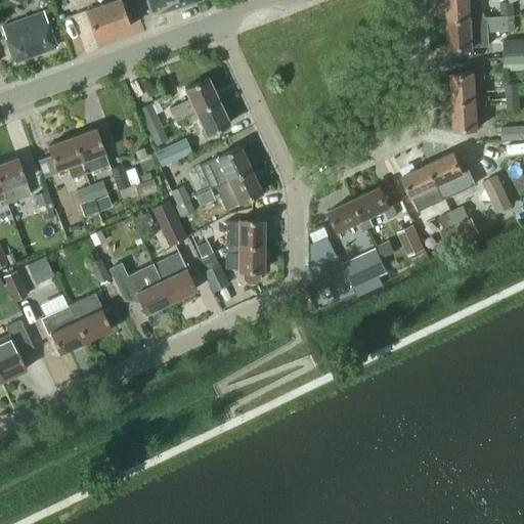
[(95,38),(130,26),(120,0),(101,0),(103,3),(85,10),(95,38)]
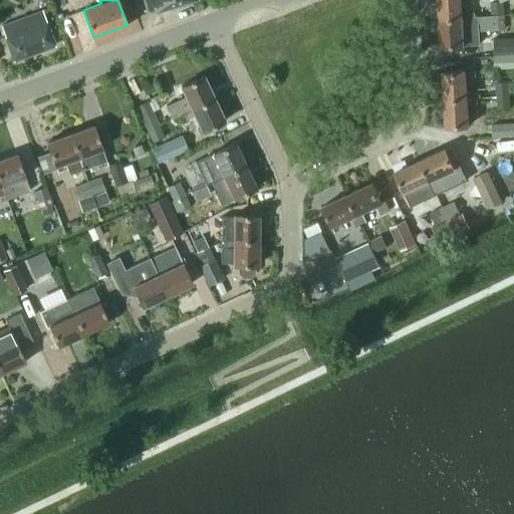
[(196,0),(144,0),(148,14),(158,11),(158,12),(197,0),(196,0)]
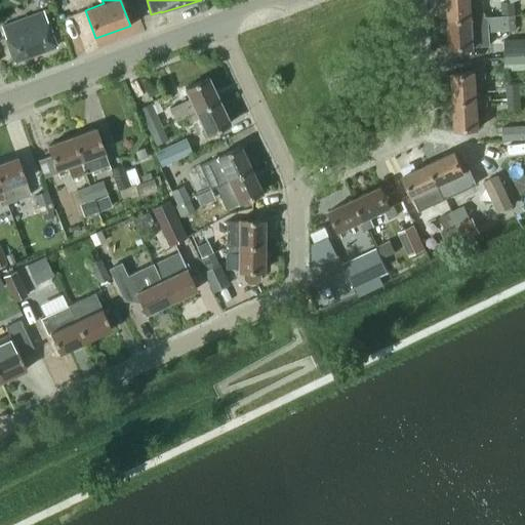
[(446,0),(448,15),(472,13),(471,0),(446,0)]
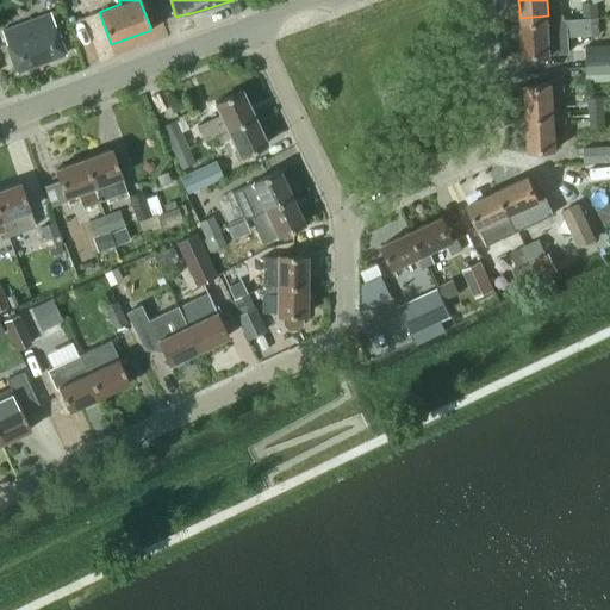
[(564,14),(548,16),(521,18),(523,57),(552,55),(552,54),(570,53),(568,31),(574,31),(579,33),(584,33),(584,35),(599,33),(597,1),(582,2),(583,18),(564,19),(564,14)]
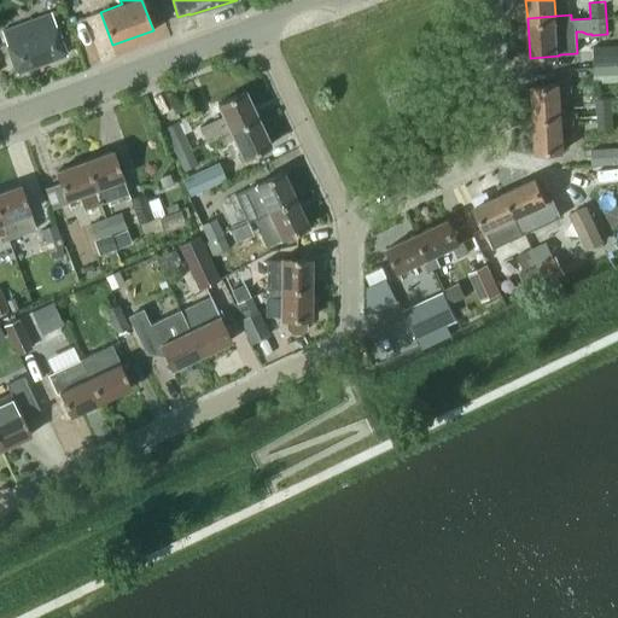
[(16,74),(41,65),(68,56),(51,11),(1,30),(6,45),(5,45),(16,74)]
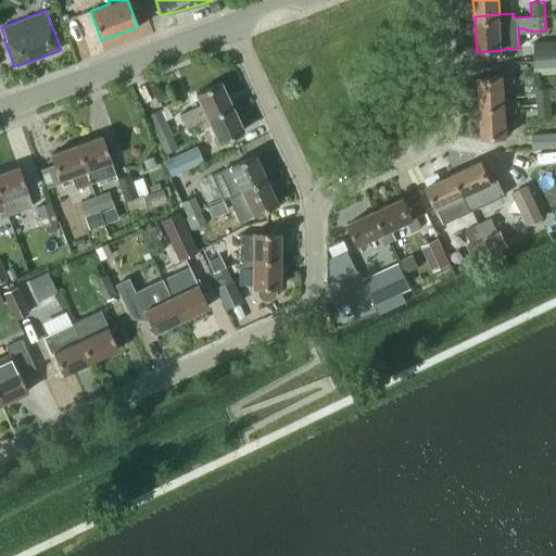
[(555,39),(533,41),(534,59),(555,58),(555,39)]
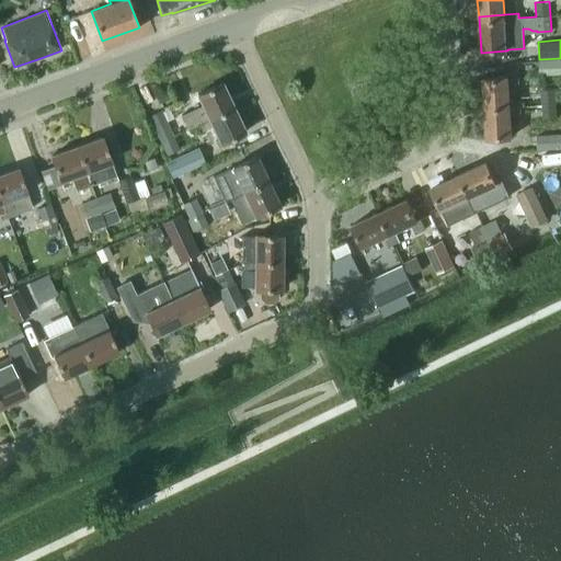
[(540,75),(560,73),(560,59),(540,61),(540,75)]
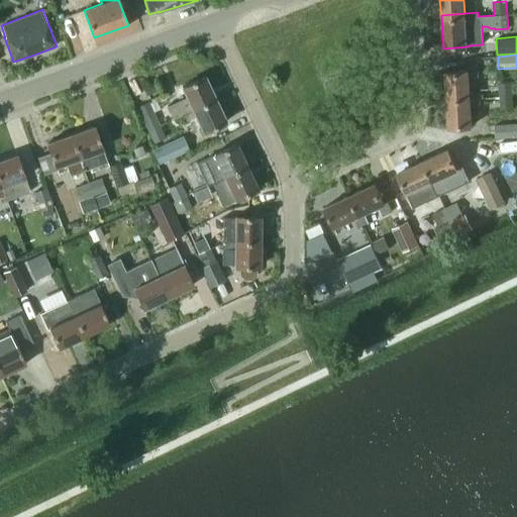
[(446,73),(448,100),(480,98),(480,94),(469,94),(468,77),(479,77),(479,66),(468,66),(468,71),(446,73)]
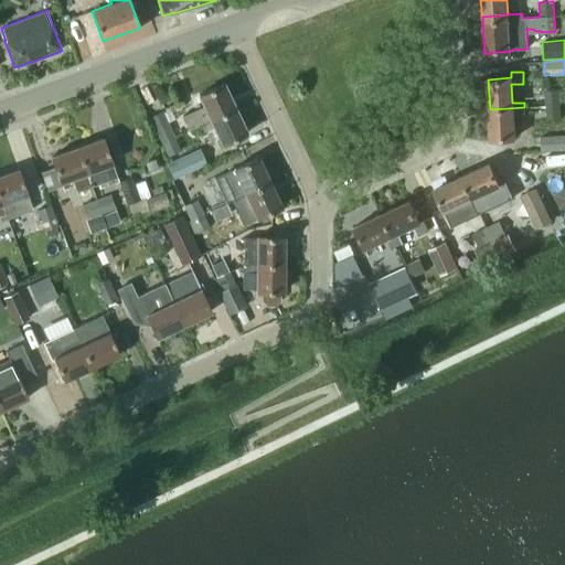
[(183,116),(190,129),(235,109),(223,84),(200,95),(205,106),(183,116)]
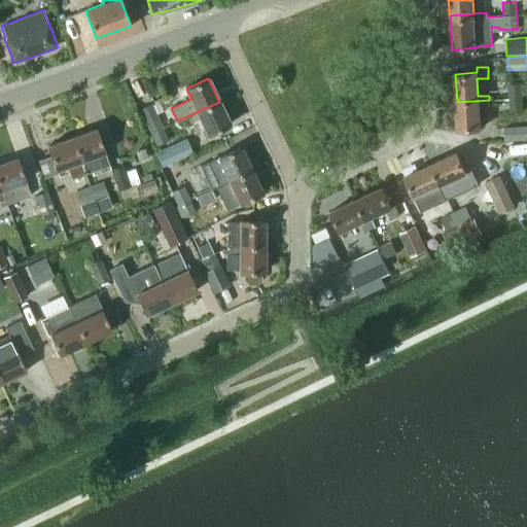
[(508,84),(510,98),(523,97),(522,83),(508,84)]
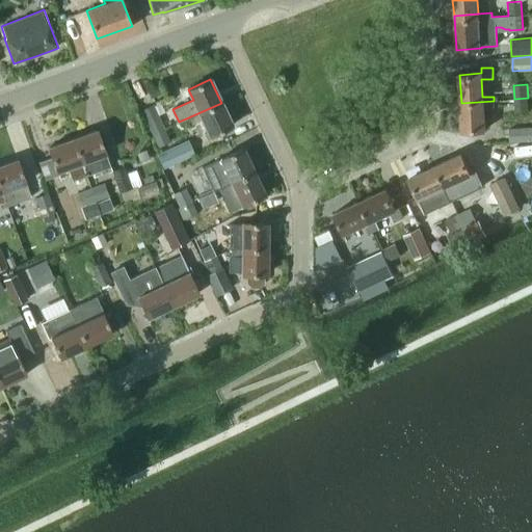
[(160,85),(149,90),(152,98),(164,92),(160,85)]
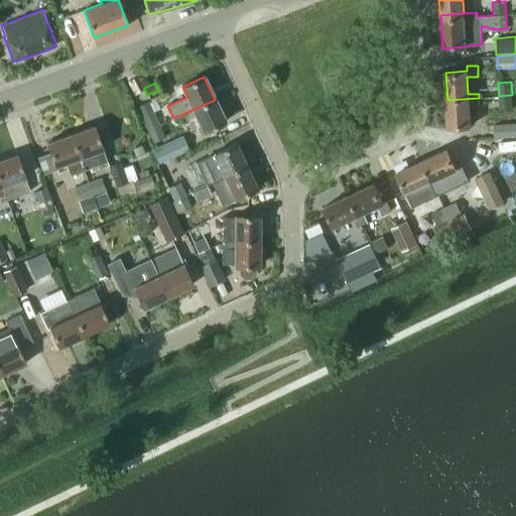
[(512,95),(499,96),(500,110),(513,109),(512,95)]
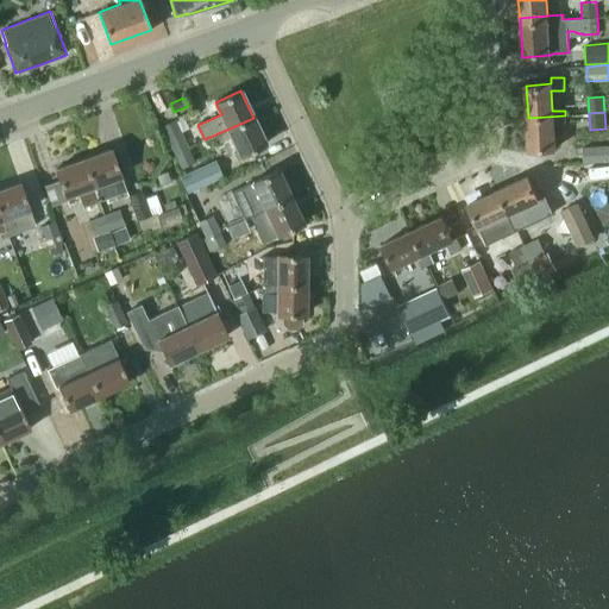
[(173,152),(188,146),(181,131),(188,127),(181,114),(177,117),(179,120),(176,121),(175,119),(161,126),(173,152)]
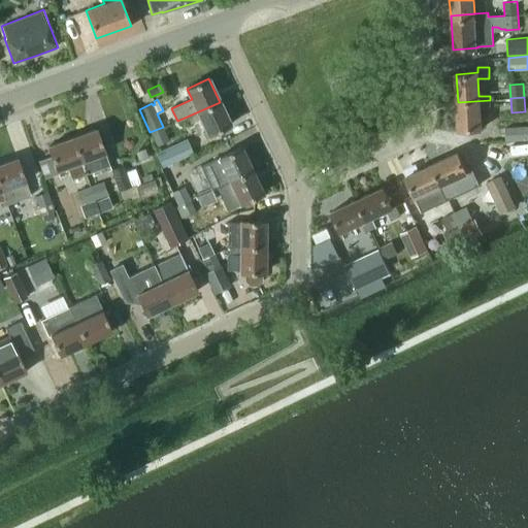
[(491,106),(490,100),(458,102),(459,130),(481,129),(480,106),(491,106)]
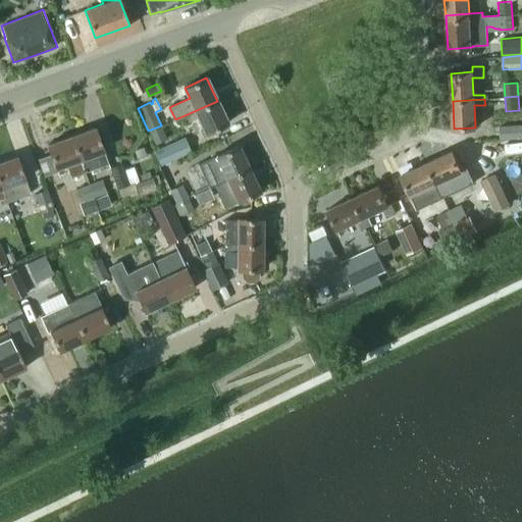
[(217,101),(175,119),(186,115),(189,121),(199,117),(206,134),(227,123),(217,101)]
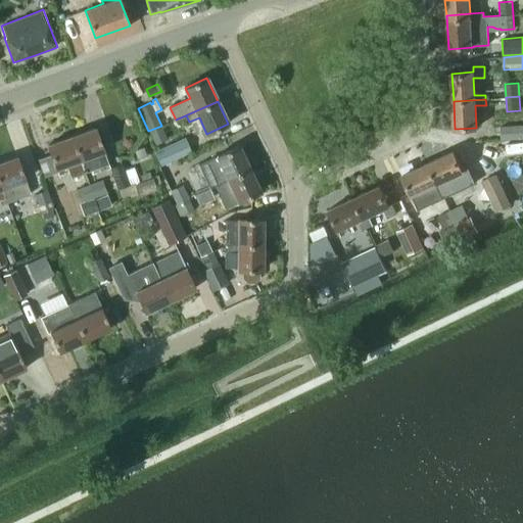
[(522,138),(522,124),(501,127),(502,140),(522,138)]
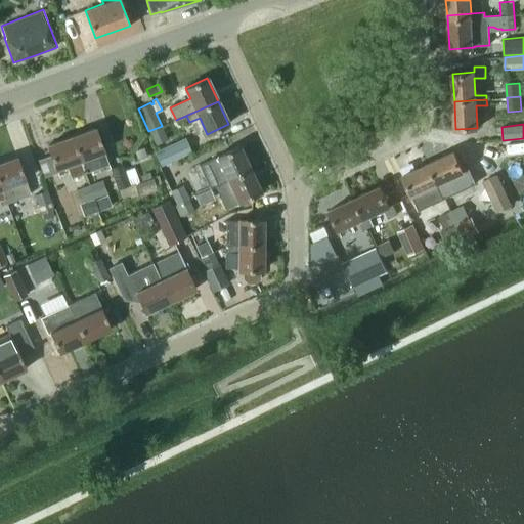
[(155,145),(168,139),(162,126),(148,131),(155,145)]
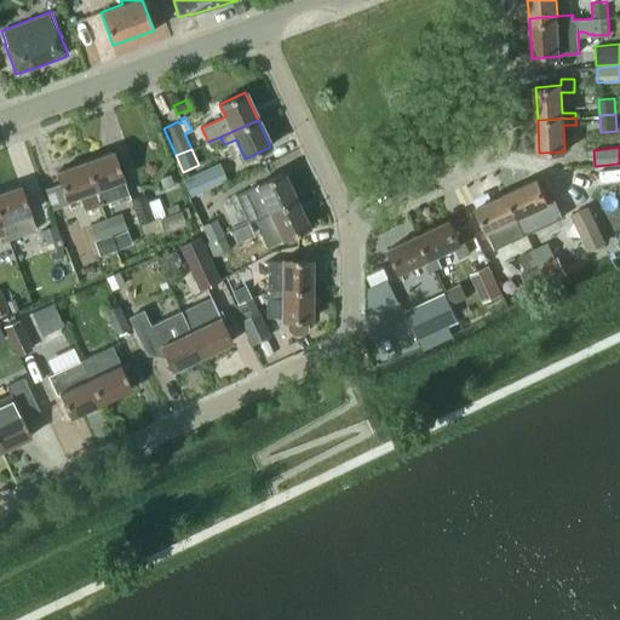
[(114,151),(85,162),(99,205),(130,194),(114,151)]
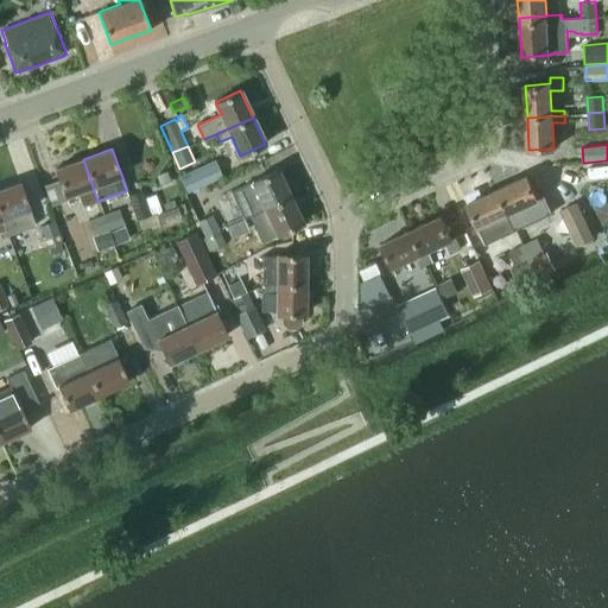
[(97,201),(83,159),(55,169),(59,179),(44,184),(51,206),(67,200),(65,196),(78,191),(83,206),(97,201)]
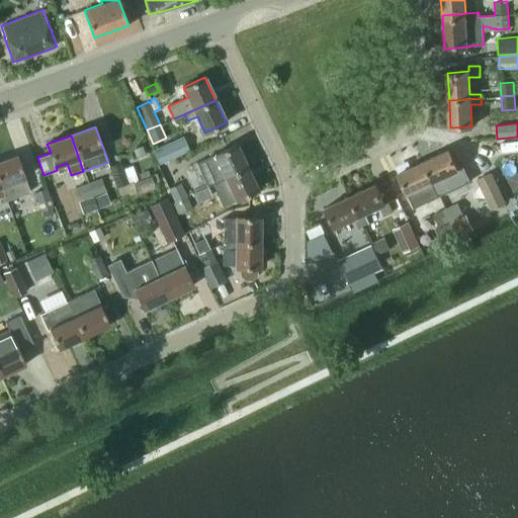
[(190,151),(183,136),(153,150),(160,165),(190,151)]
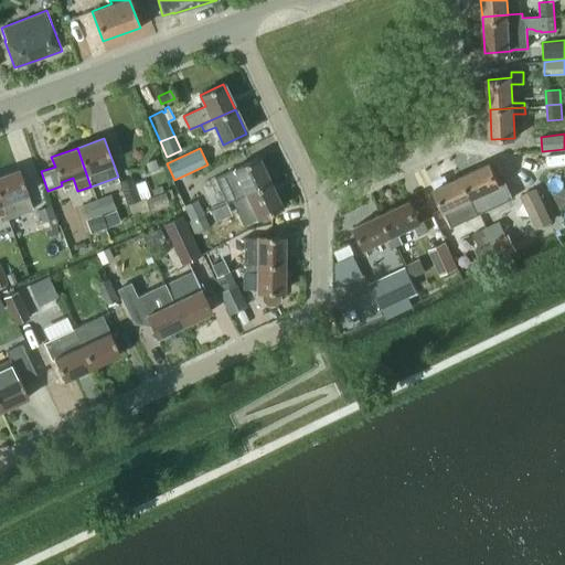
[(226,201),(234,198),(234,195),(270,180),(259,156),(215,177),(226,201)]
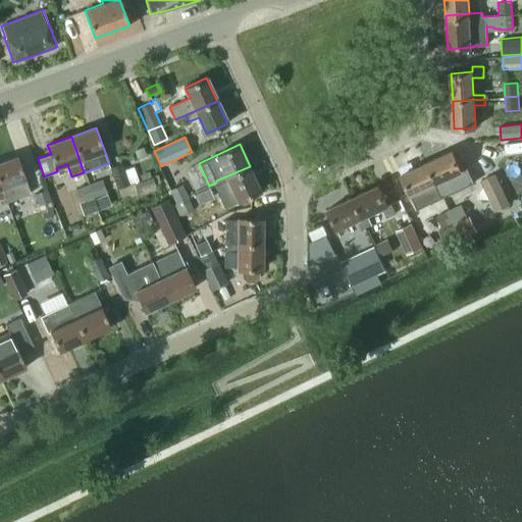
[(144,147),(135,150),(138,158),(147,155),(144,147)]
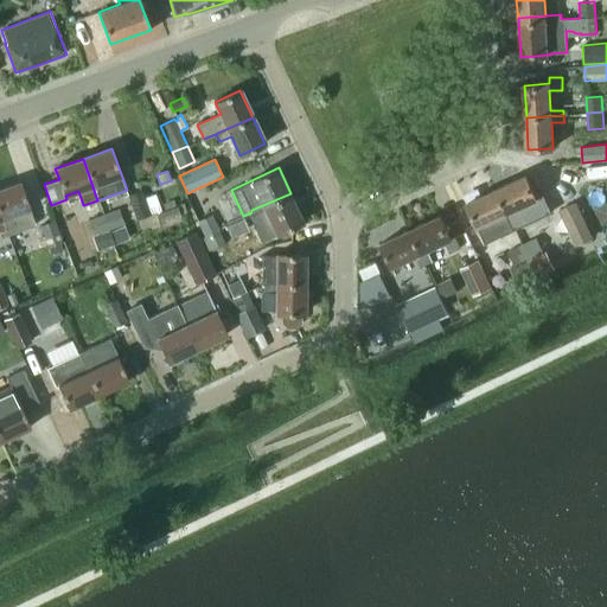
[(496,189),(512,224),(517,222),(512,211),(531,203),(535,212),(547,208),(542,197),(538,198),(526,174),(496,189)]
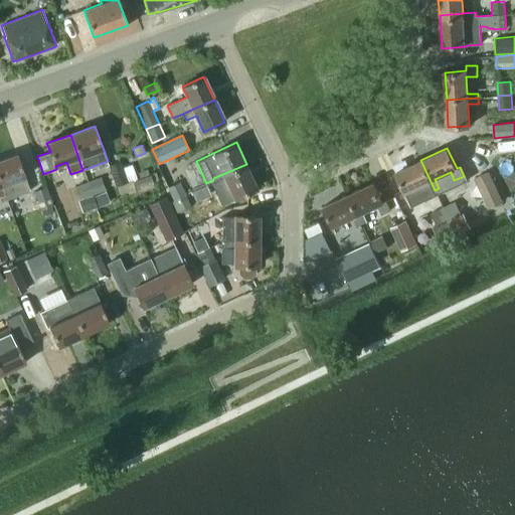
[(17,153),(0,159),(0,181),(5,196),(13,193),(9,184),(26,178),(17,153)]
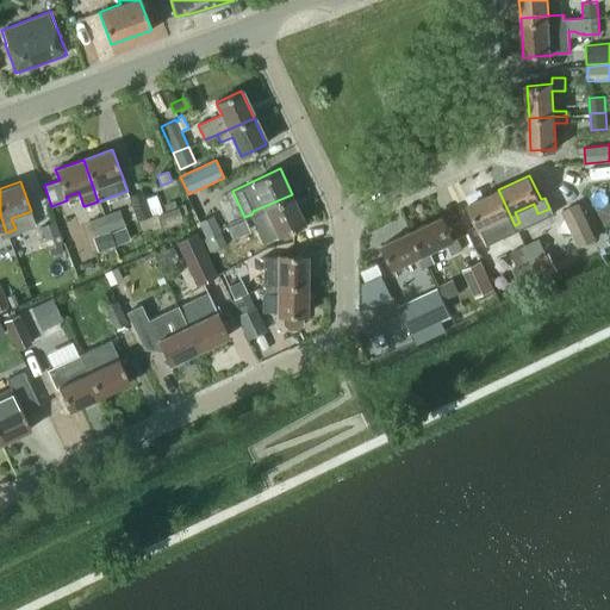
[(509,228),(515,225),(498,190),(467,204),(480,229),(504,218),(509,228)]
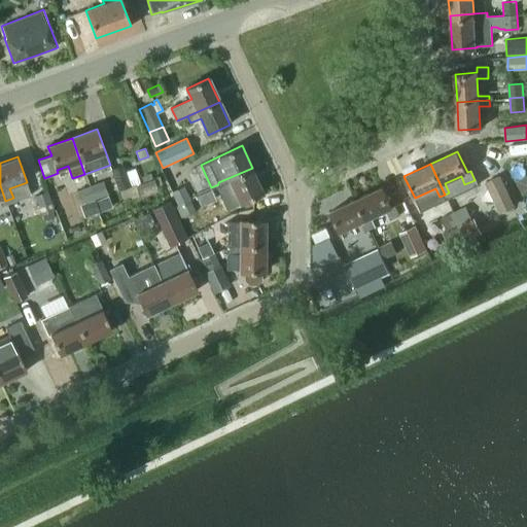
[(123,165),(110,170),(118,190),(139,182),(134,169),(126,172),(123,165)]
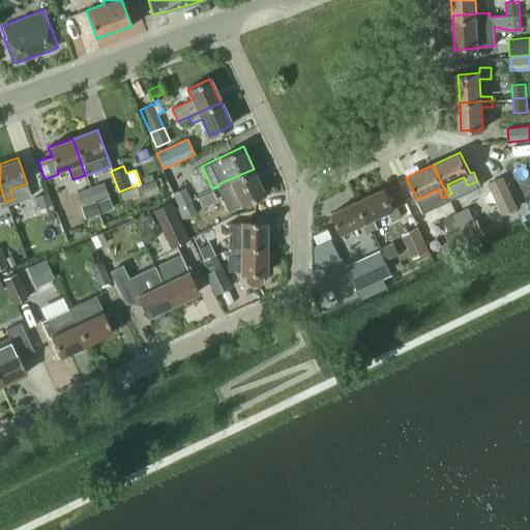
[(219,183),(219,185),(224,194),(233,188),(241,206),(265,195),(254,169),(219,183)]
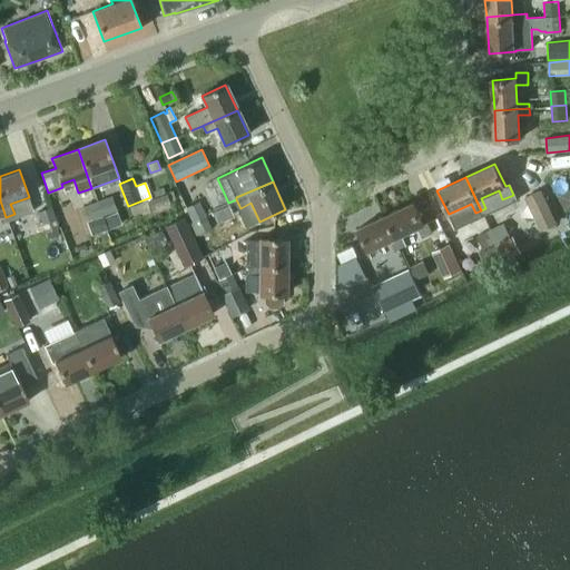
[(155,197),(148,200),(153,209),(176,200),(172,190),(166,193),(163,187),(153,192),(155,197)]
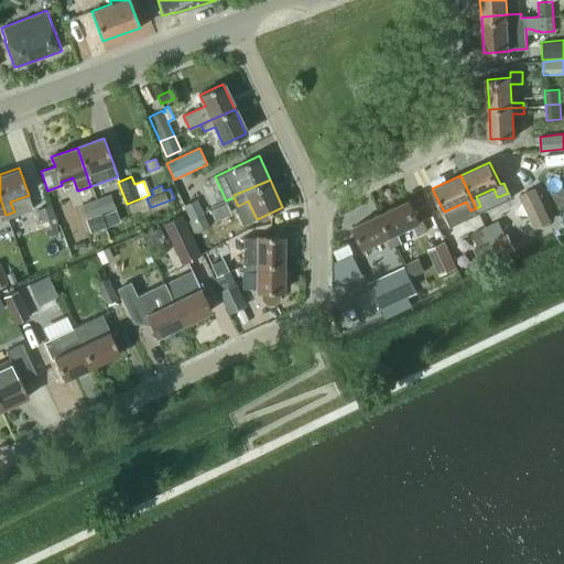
[(535,187),(519,195),(534,229),(551,220),(535,187)]
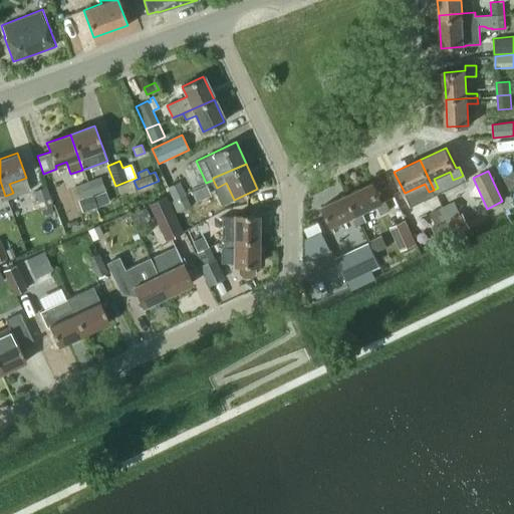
[(100,177),(87,182),(92,194),(93,194),(96,202),(104,199),(101,191),(105,190),(100,177)]
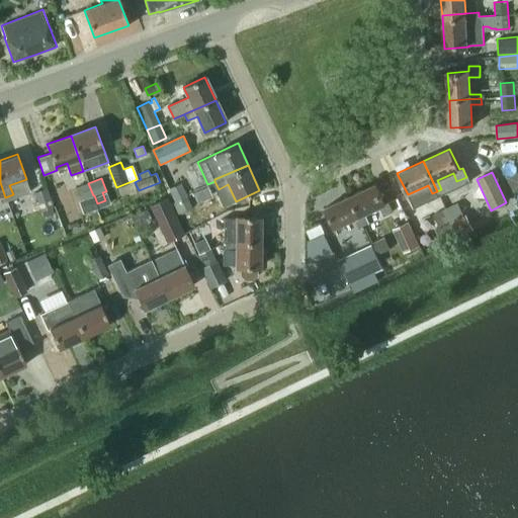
[(174,200),(186,195),(181,182),(168,188),(174,200)]
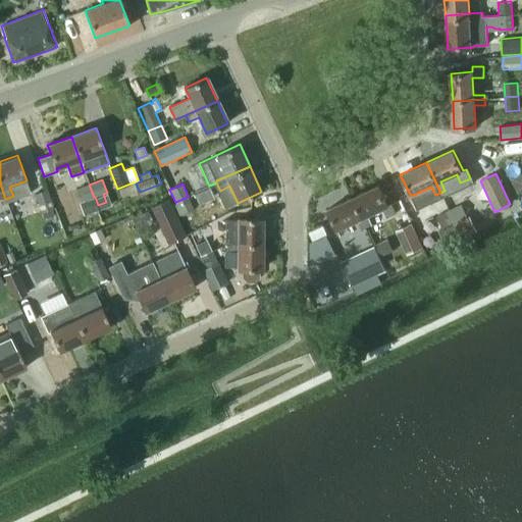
[(75,189),(81,202),(94,197),(89,185),(75,189)]
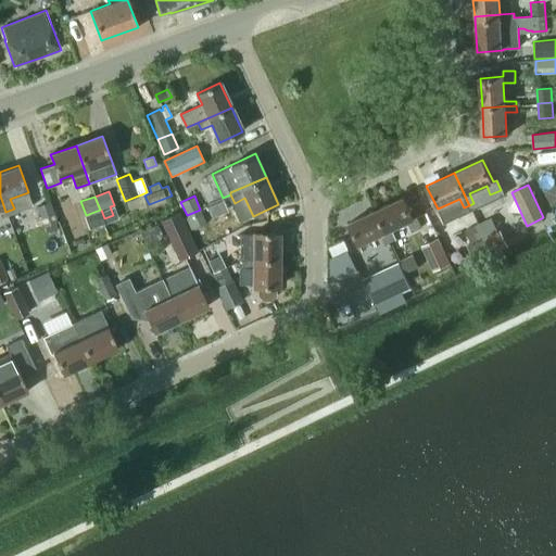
[(377,211),(391,242),(395,240),(391,230),(407,223),(413,232),(422,228),(417,217),(414,219),(404,198),(377,211)]
